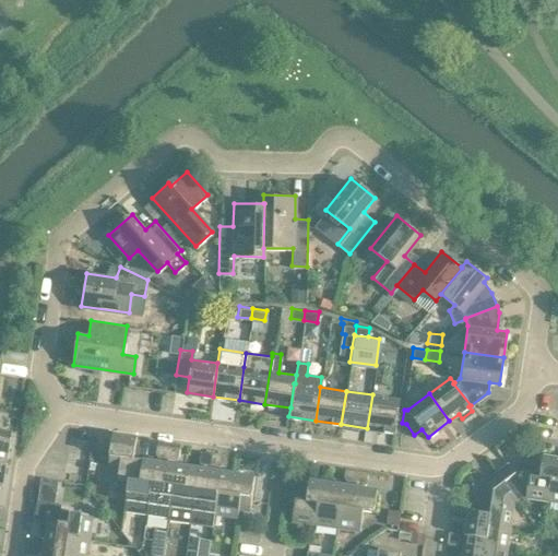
[(399,399),(372,394),(367,428),(393,432),(399,399)]
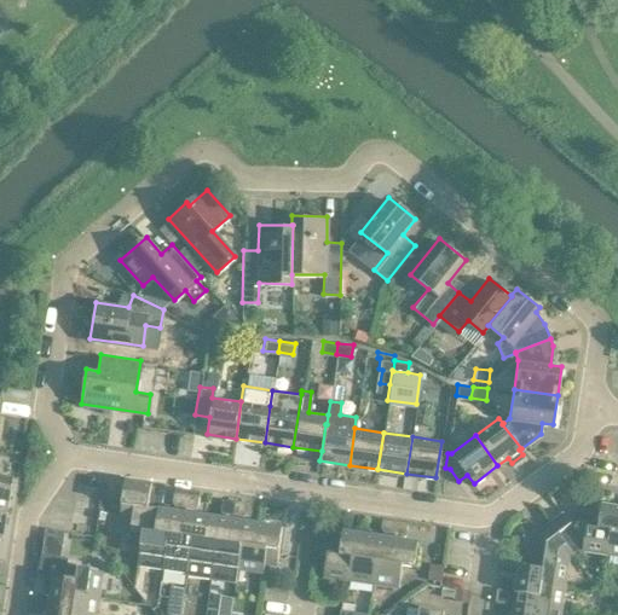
[(0,509),(6,510),(11,474),(0,473),(0,509)]
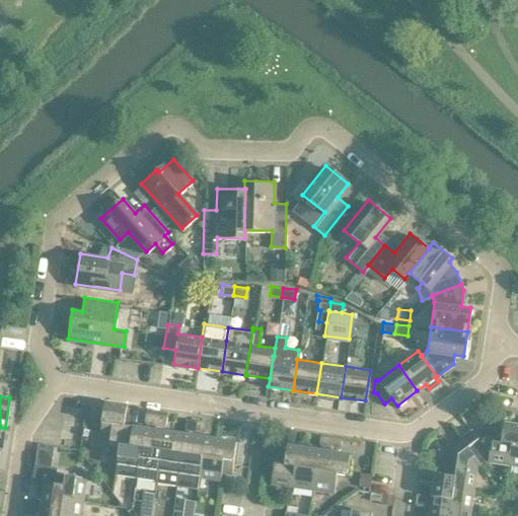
[(126,404),(103,401),(99,433),(109,434),(108,442),(119,444),(119,443),(130,445),(132,425),(123,424),(126,404)]
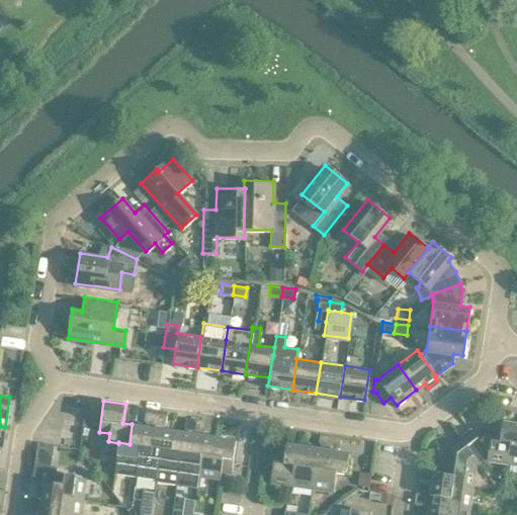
[(153,423),(155,412),(145,411),(143,419),(146,422),(153,423)]
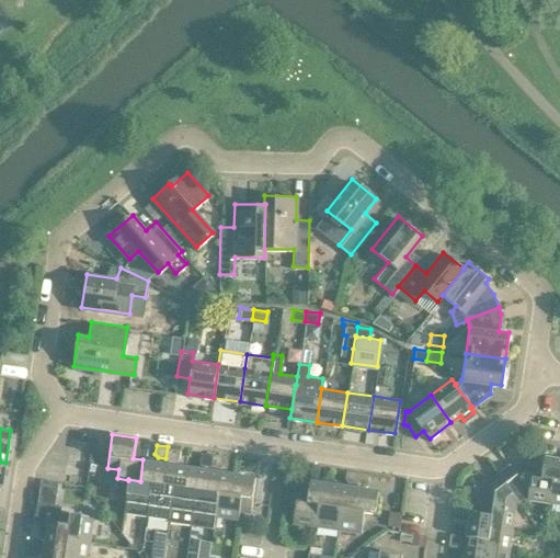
[(180,448),(168,446),(166,458),(174,459),(178,457),(180,448)]
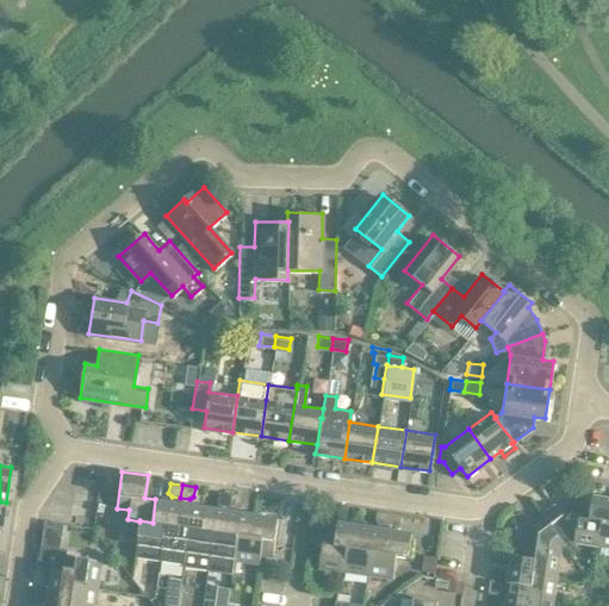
[(229,505),(230,492),(217,491),(216,500),(219,504),(229,505)]
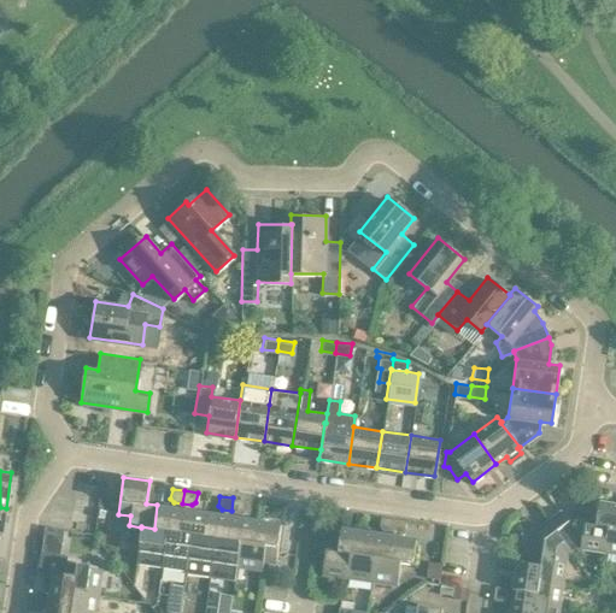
[(233,497),(232,511),(240,512),(244,510),(246,500),(233,497)]
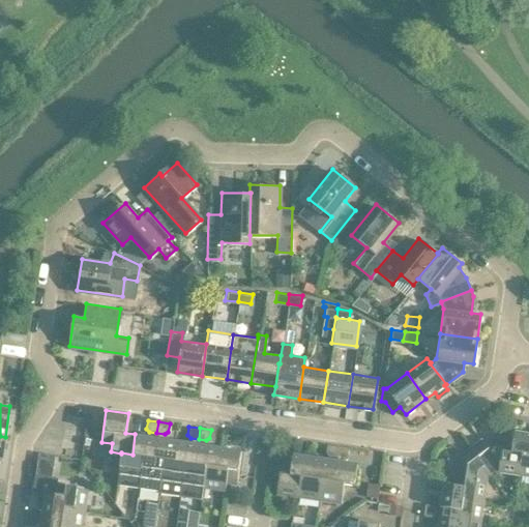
[(481,438),(470,445),(490,472),(493,469),(519,473),(522,452),(528,454),(528,433),(513,431),(510,450),(488,447),(481,438)]
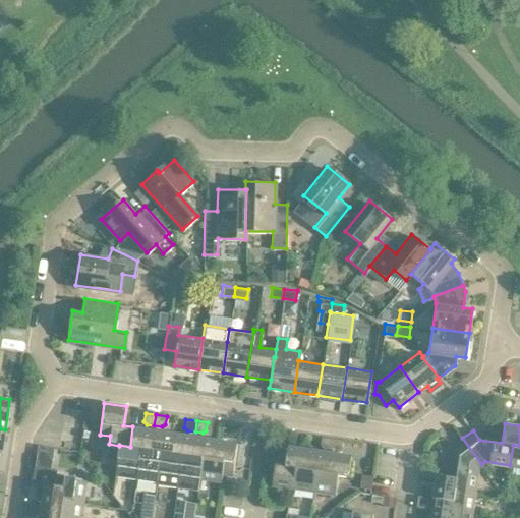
[(119,445),(119,446),(116,465),(115,475),(135,478),(140,448),(151,450),(154,429),(132,426),(130,447),(119,445)]
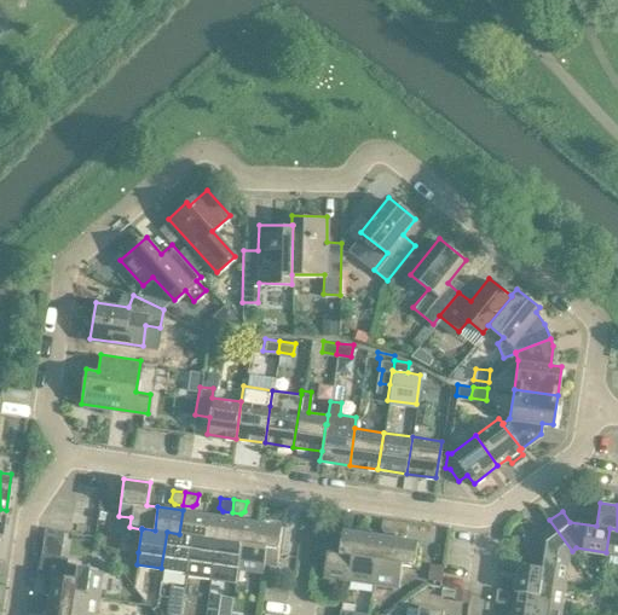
[(167,532),(161,568),(186,572),(191,535),(203,538),(207,514),(183,510),(179,534),(167,532)]
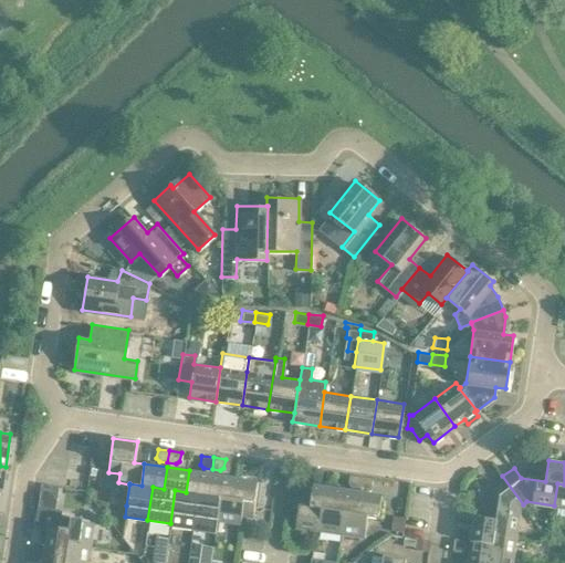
[(175,490),(170,523),(169,525),(191,529),(197,493),(208,496),(211,473),(189,470),(186,492),(175,490)]
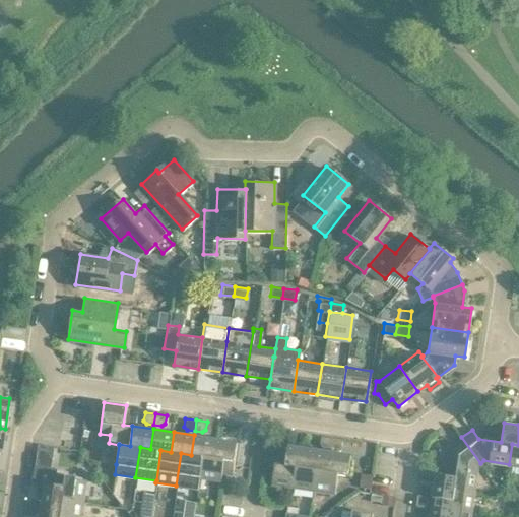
[(330,436),(320,434),(319,443),(321,446),(329,447),(330,436)]
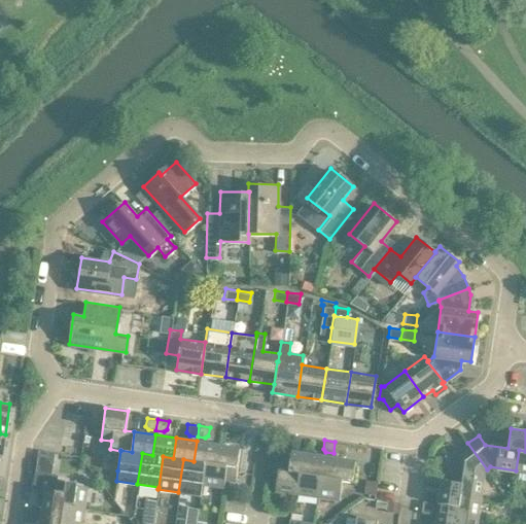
[(183,459),(178,492),(200,495),(201,483),(204,462),(214,464),(217,444),(197,441),(194,461),(183,459)]
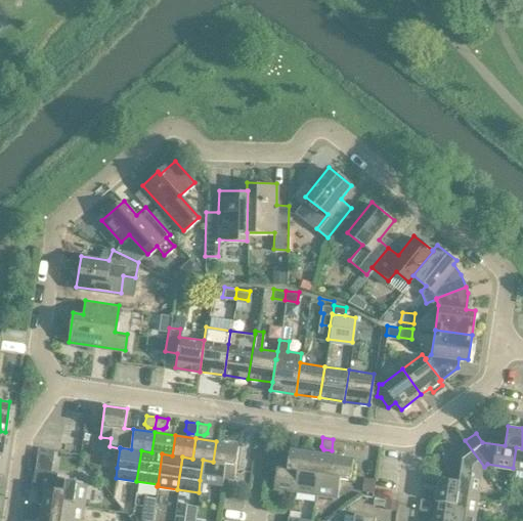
[(333,439),(332,450),(340,451),(343,451),(344,440),(333,439)]
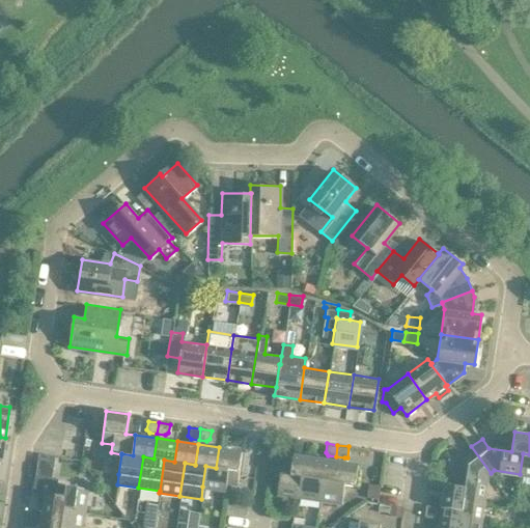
[(444,483),(441,505),(462,508),(463,498),(483,501),(486,475),(491,473),(471,446),(461,454),(467,464),(466,471),(461,470),(453,475),(451,485),(444,483)]
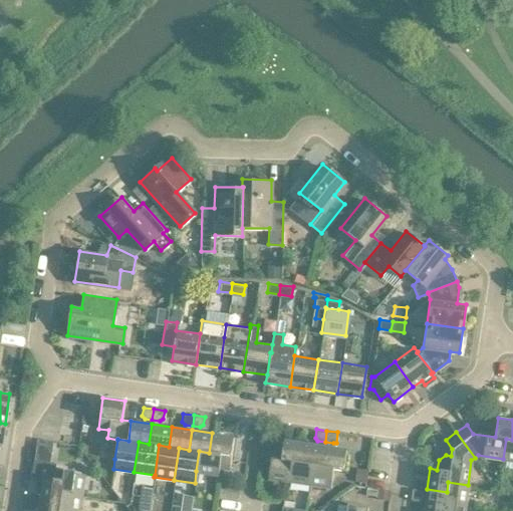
[(233,436),(212,433),(209,453),(199,451),(196,471),(217,474),(218,466),(229,467),(233,436)]
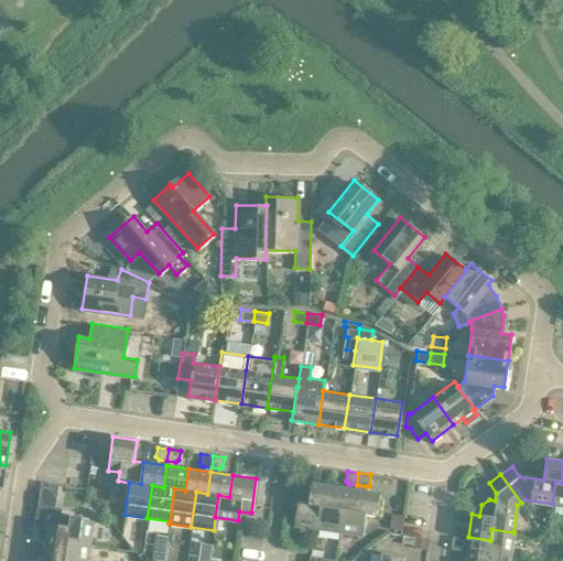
[(562,483),(555,482),(552,504),(554,504),(553,511),(562,513),(562,483)]
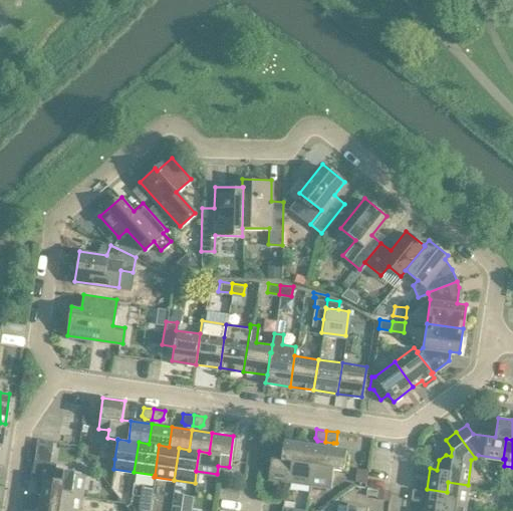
[(301,462),(304,443),(283,440),(282,448),(272,447),(267,477),(288,480),(291,461),(301,462)]
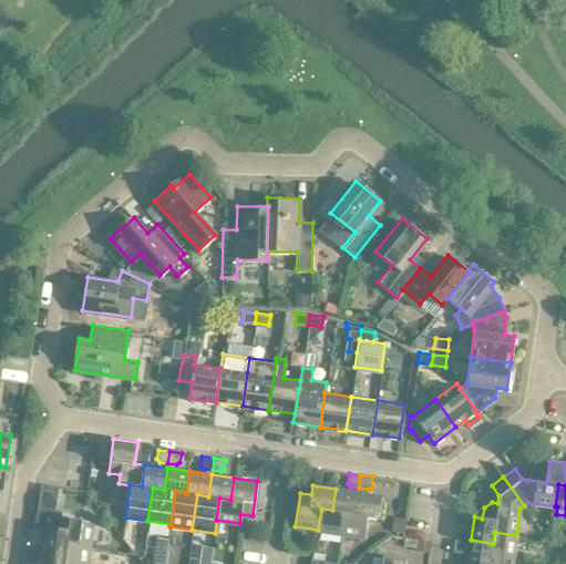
[(359,488),(358,492),(354,513),(343,512),(340,533),(363,536),(367,515),(378,518),(381,495),(367,493),(368,489),(359,488)]
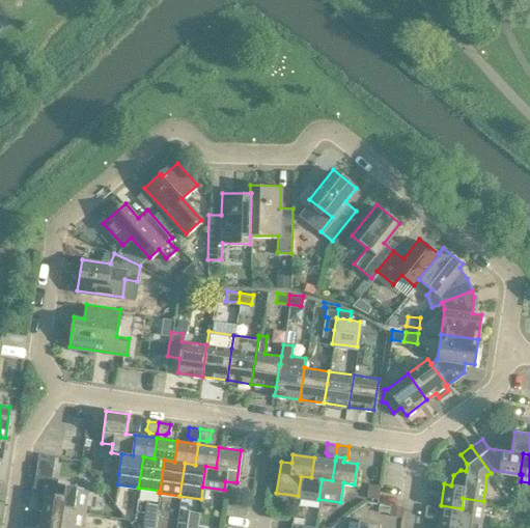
[(301,476),(298,496),(318,499),(322,479),(332,480),(335,461),(314,457),(311,477),(301,476)]
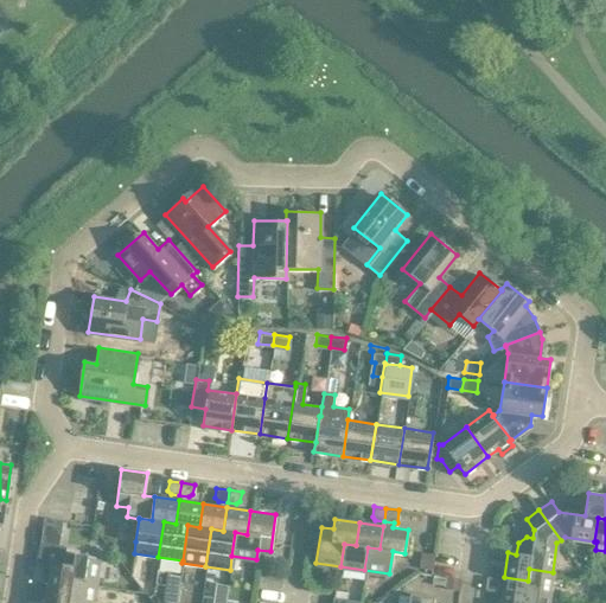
[(65,544),(65,546),(40,541),(37,563),(44,564),(43,575),(50,576),(48,588),(71,591),(72,579),(96,583),(100,558),(81,556),(82,546),(65,544)]
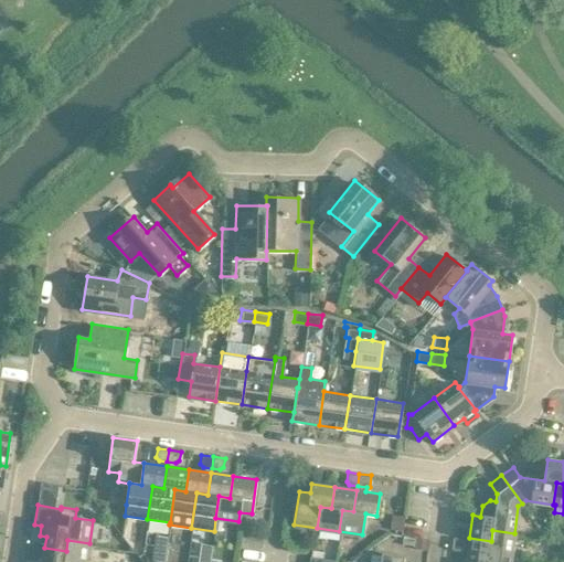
[(401,529),(403,515),(391,513),(389,527),(401,529)]
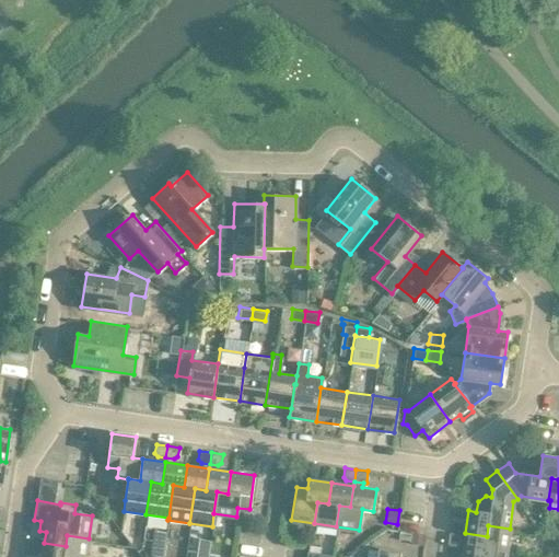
[(465,533),(462,555),(473,556),(482,556),(485,547),(507,550),(510,529),(488,525),(487,536),(465,533)]
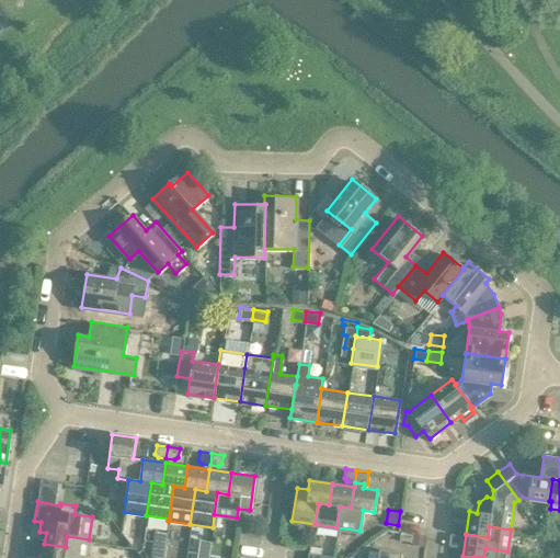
[(410,542),(424,544),(425,534),(411,532),(410,542)]
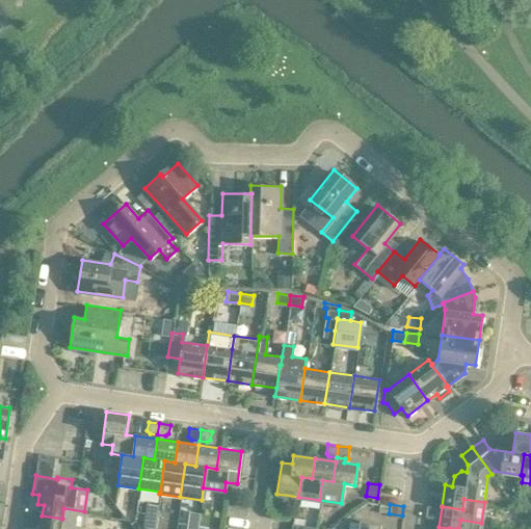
[(437,506),(426,504),(424,516),(432,517),(435,514),(437,506)]
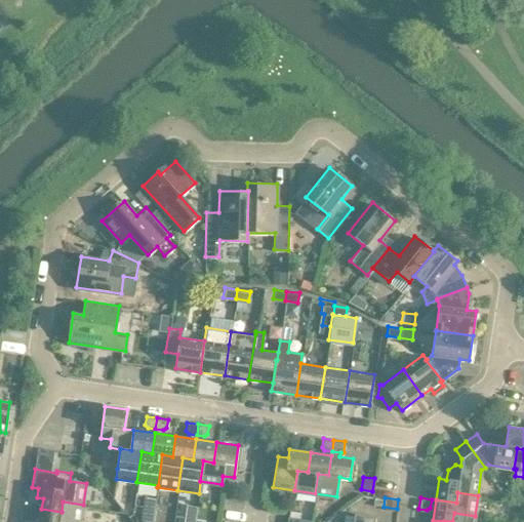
[(41,509),(39,521),(80,521),(83,505),(63,502),(62,512),(41,509)]
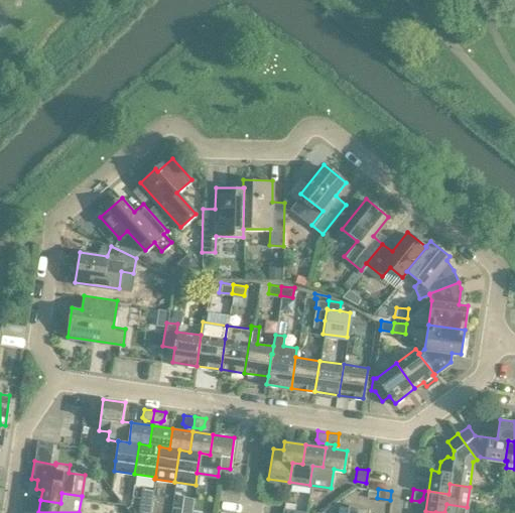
[(137,512),(156,512),(156,497),(137,497),(137,512)]
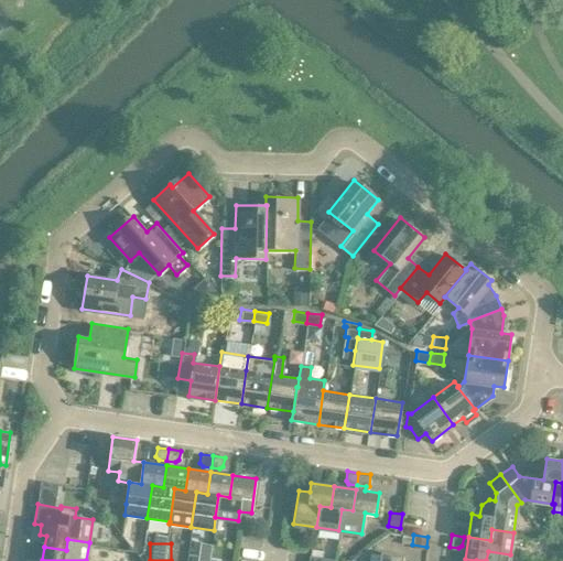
[(40,547),(28,545),(25,557),(34,558),(38,556),(40,547)]
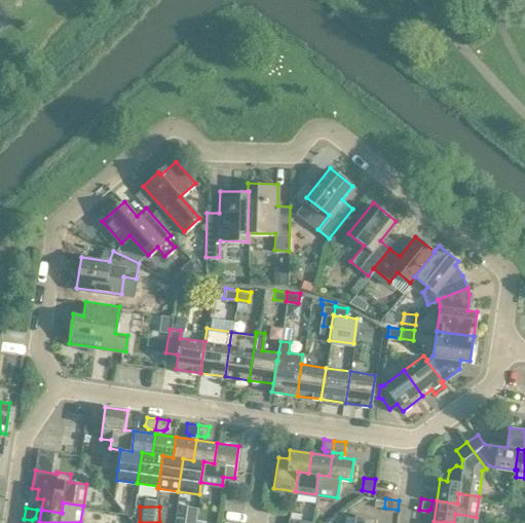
[(343,522),(340,513),(326,518),(327,522),(343,522)]
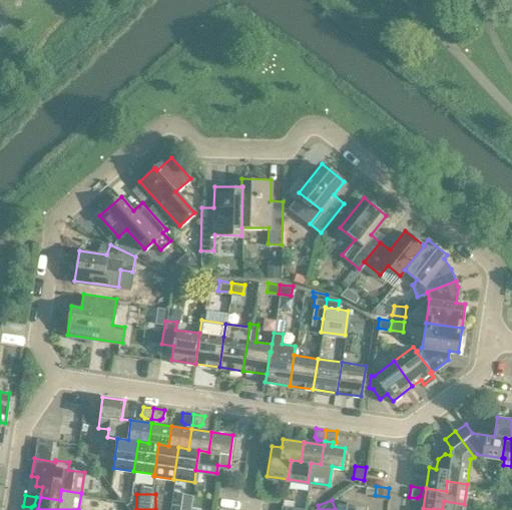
[(442,509),(433,509),(423,508),(422,509),(462,509),(464,504),(444,501),(442,509)]
